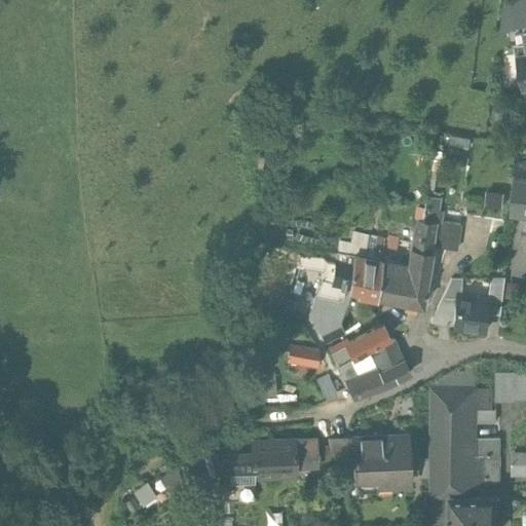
[(525,2),(509,0),(503,0),(499,33),(522,36),(525,2)]
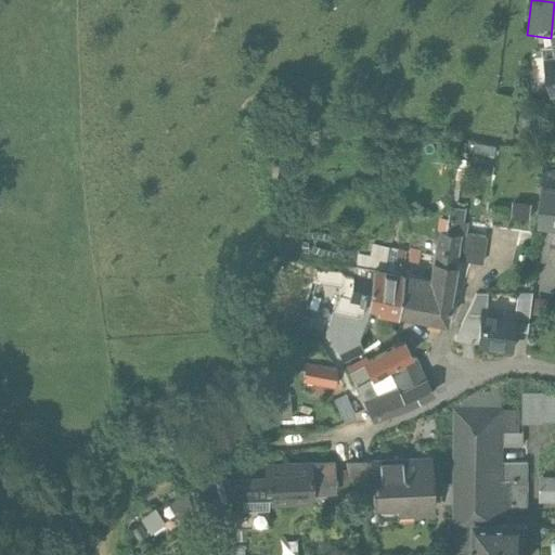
[(554,37),(552,38),(554,57),(544,61),(551,94),(554,93),(554,37)]
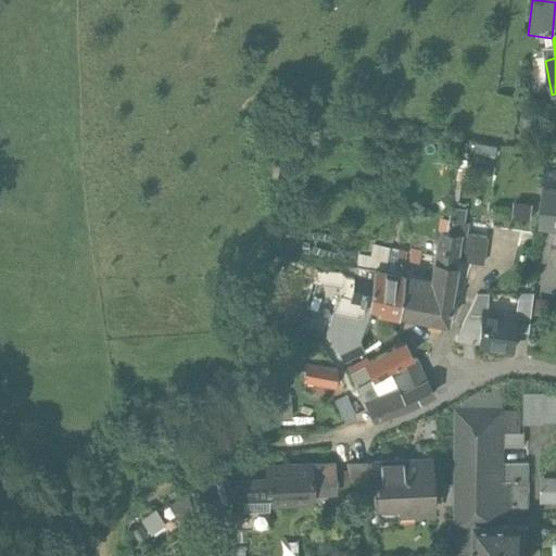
[(551,190),(543,190),(540,226),(544,226),(555,227),(555,191),(551,190)]
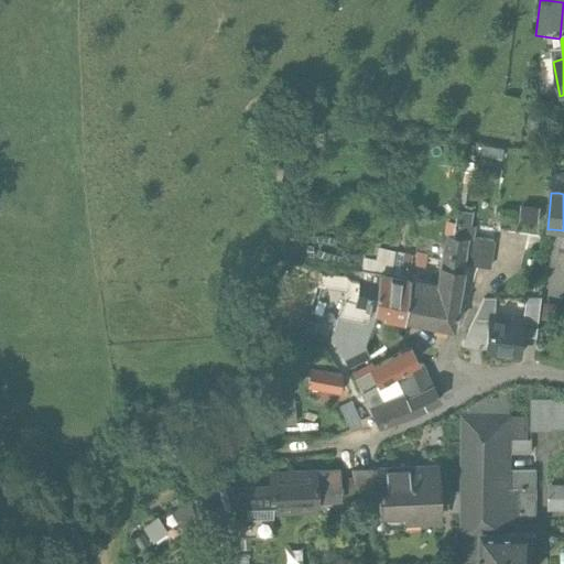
[(470,213),(456,210),(453,235),(473,237),(475,226),(468,226),(470,213)]
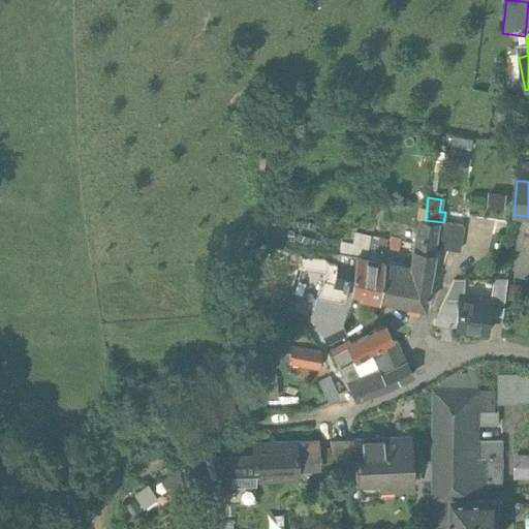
[(528,242),(528,216),(518,215),(516,228),(515,227),(510,256),(526,258),(528,242)]
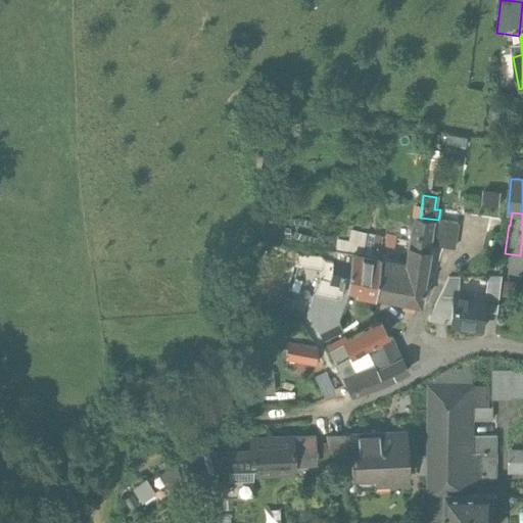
[(420,218),(412,217),(407,246),(428,249),(429,245),(454,249),(457,223),(438,220),(420,218)]
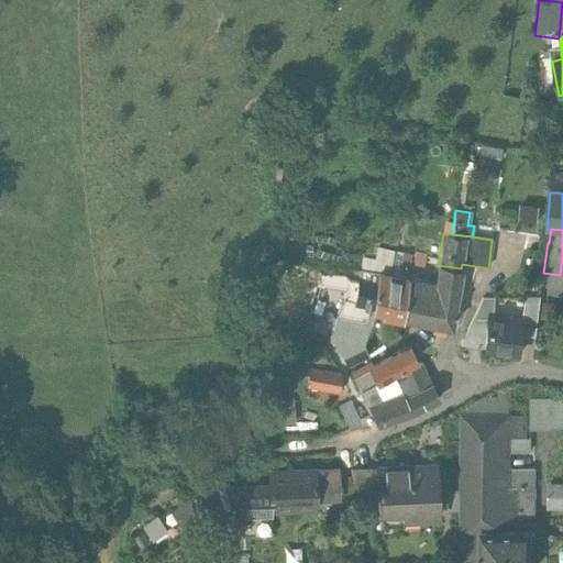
[(407,254),(377,249),(375,260),(361,256),(359,267),(378,271),(388,273),(390,262),(405,265),(407,254)]
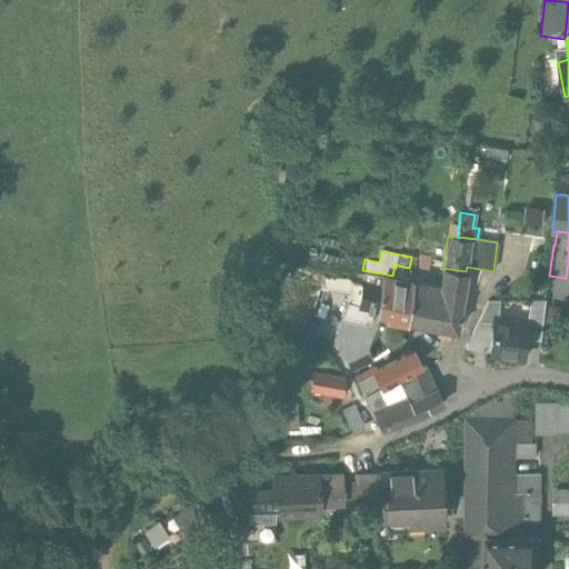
[(440,285),(412,279),(406,320),(456,329),(466,271),(442,268),(440,285)]
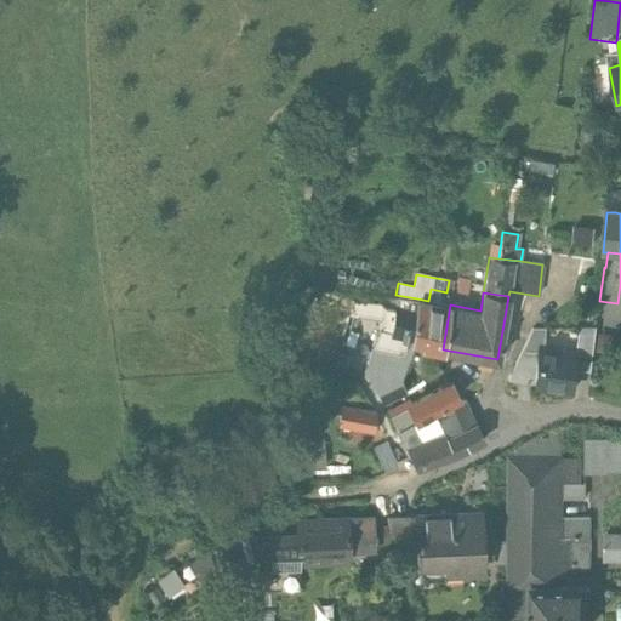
[(355,312),(381,315),(383,300),(358,296),(355,312)]
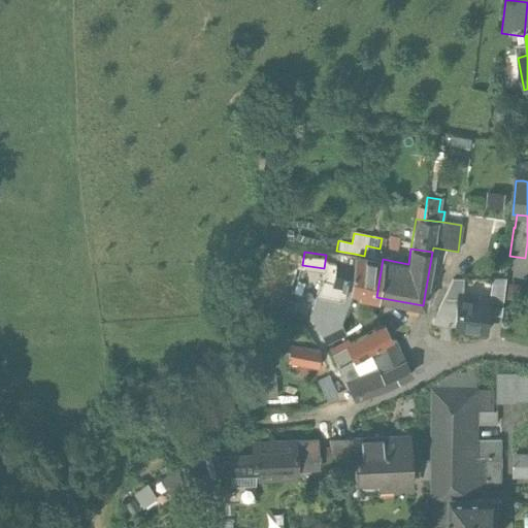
[(364,256),(355,254),(354,260),(351,289),(362,291),(362,294),(369,296),(376,297),(383,259),(364,256)]
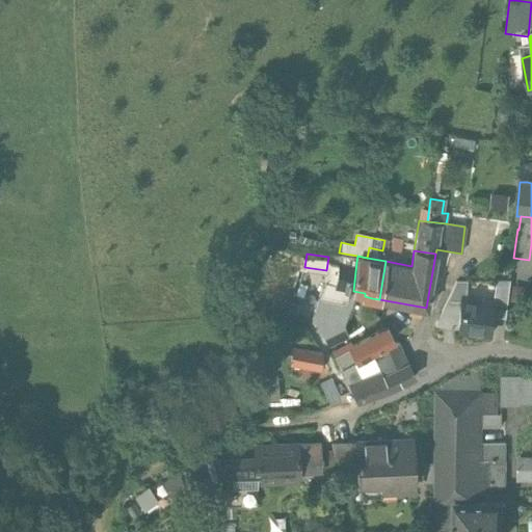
[(356,262),(338,260),(335,286),(339,288),(337,293),(326,289),(322,288),(312,319),(317,321),(315,327),(324,330),(323,334),(341,324),(353,294),(353,291),(356,262)]
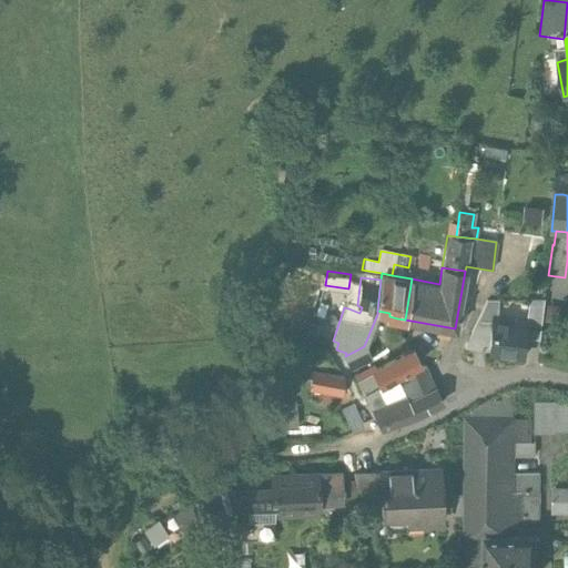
[(357,305),(350,304),(348,308),(359,313),(362,307),(357,305)]
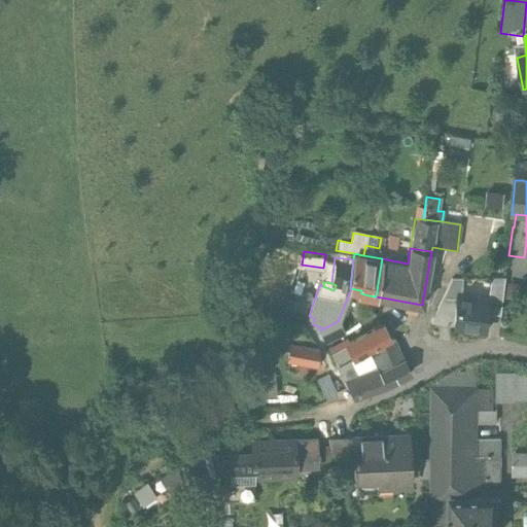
[(391,301),(376,297),(376,296),(369,295),(367,302),(375,304),(374,308),(390,311),(391,301)]
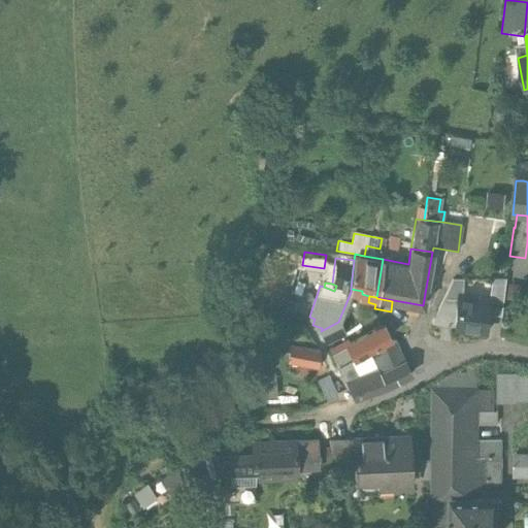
[(488,332),(492,301),(457,297),(456,299),(453,327),(488,332)]
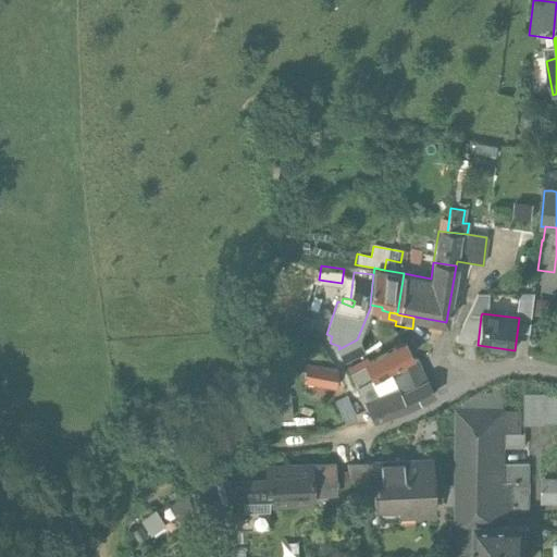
[(468,314),(455,342),(478,345),(481,316),(468,314)]
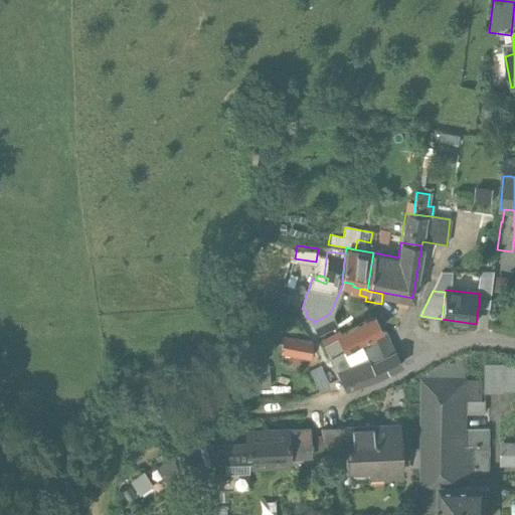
[(313,323),(318,334),(336,325),(330,314),(313,323)]
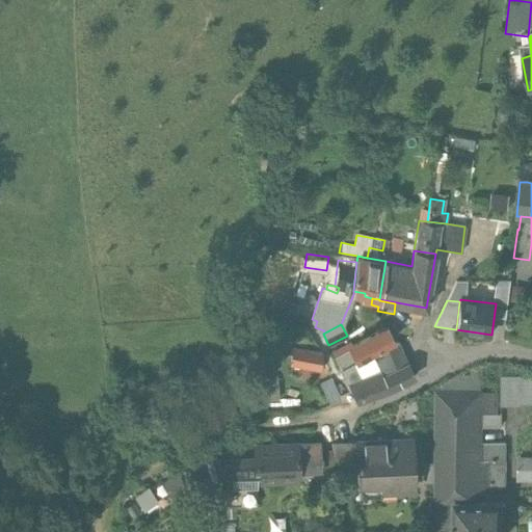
[(377,333),(335,357),(341,370),(351,364),(369,352),(386,344),(393,339),(386,326),(377,330),(377,333)]
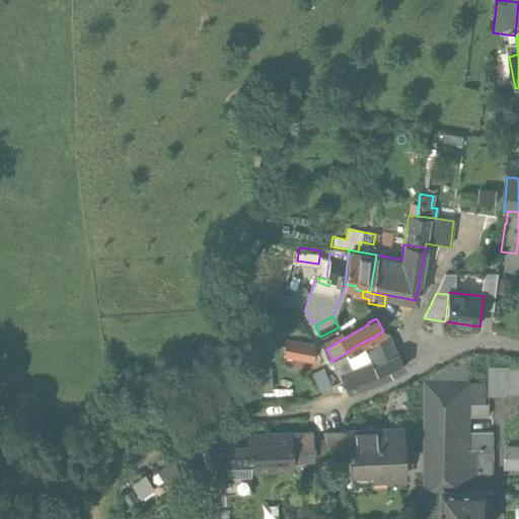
[(386,334),(376,336),(360,344),(365,353),(373,349),(378,356),(393,349),(386,334)]
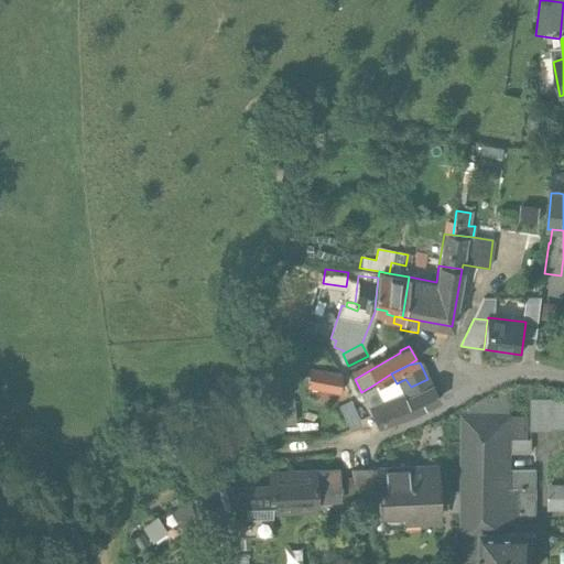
[(339,373),(310,369),(307,383),(337,388),(339,373)]
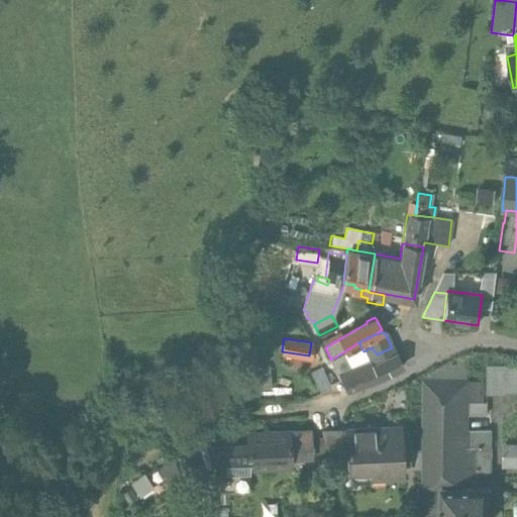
[(392,347),(377,354),(372,347),(364,351),(367,359),(348,369),(338,374),(345,389),(378,378),(389,374),(402,366),(396,352),(394,353),(392,347)]
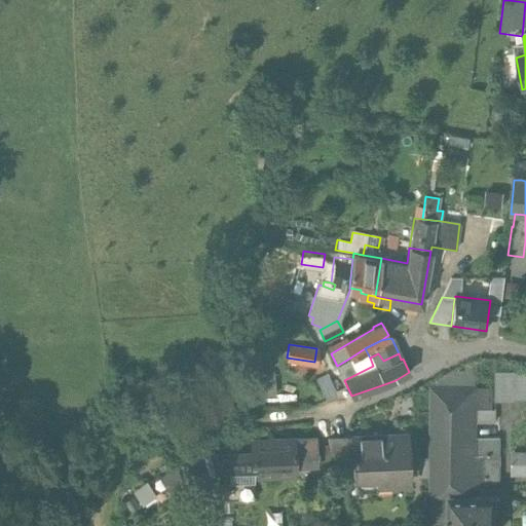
[(347,360),(337,366),(344,380),(354,375),(347,360)]
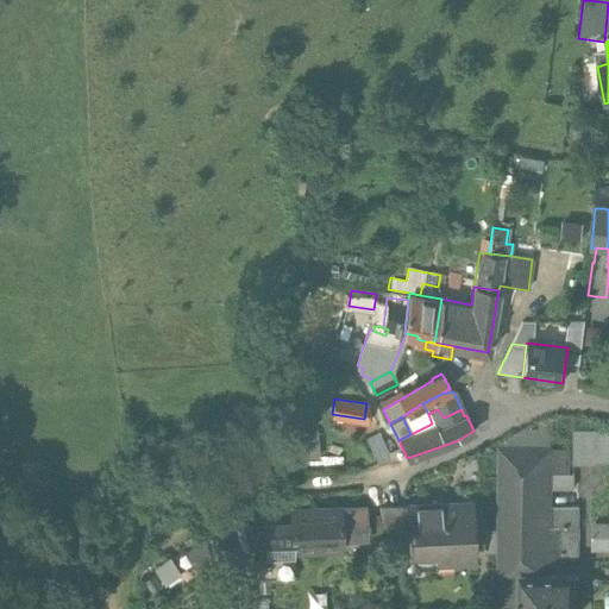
[(608,433),(575,433),(575,464),(608,464),(608,433)]
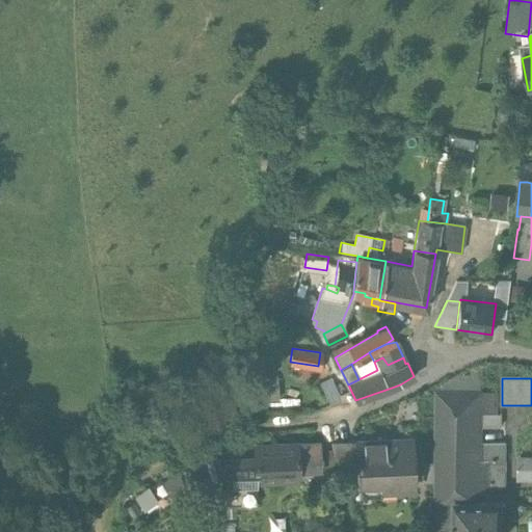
[(481,393),(436,392),(434,498),(434,499),(455,500),(455,498),(479,498),(479,494),(488,495),(488,499),(501,499),(501,489),(504,489),(505,459),(480,458),(481,393)]
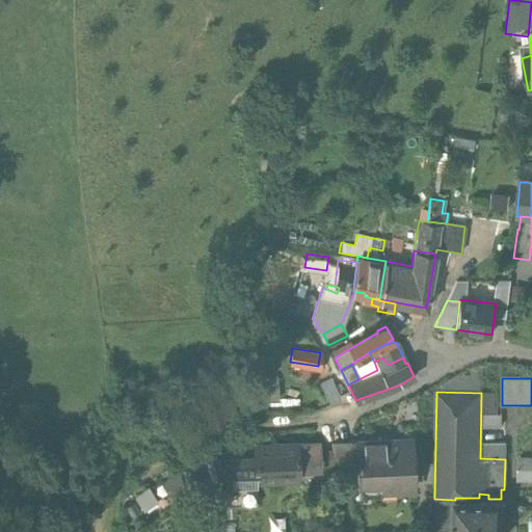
[(411,436),(355,439),(355,441),(356,469),(357,488),(414,486),(411,436)]
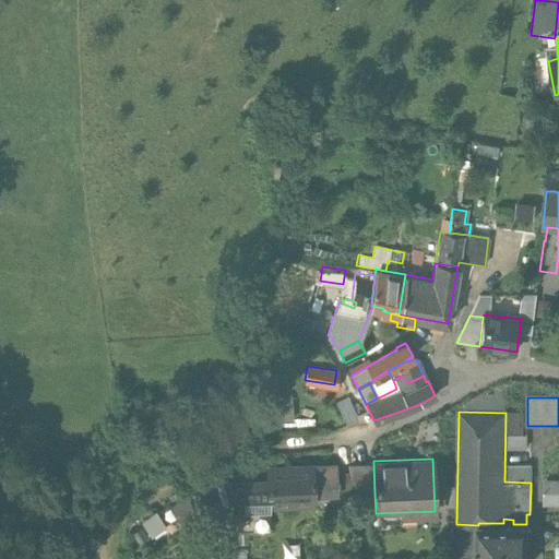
[(334,463),(269,466),(270,480),(271,501),(304,499),(302,489),(335,488),(334,463)]
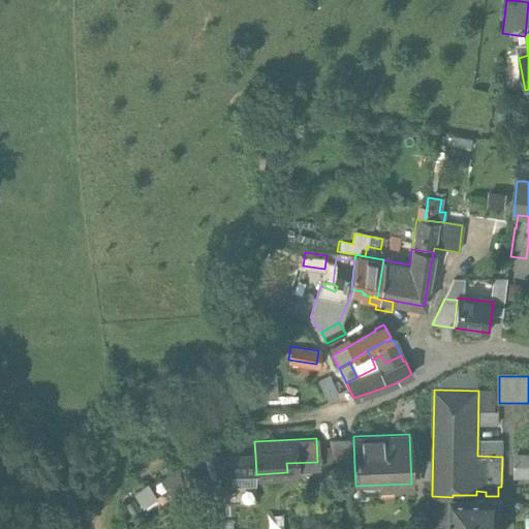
[(353,438),(329,439),(336,466),(354,466),(353,438)]
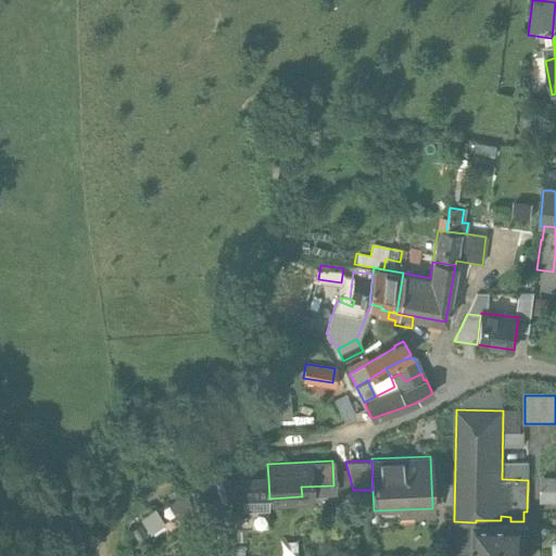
[(268,478),(236,479),(239,527),(270,526),(269,498),(268,478)]
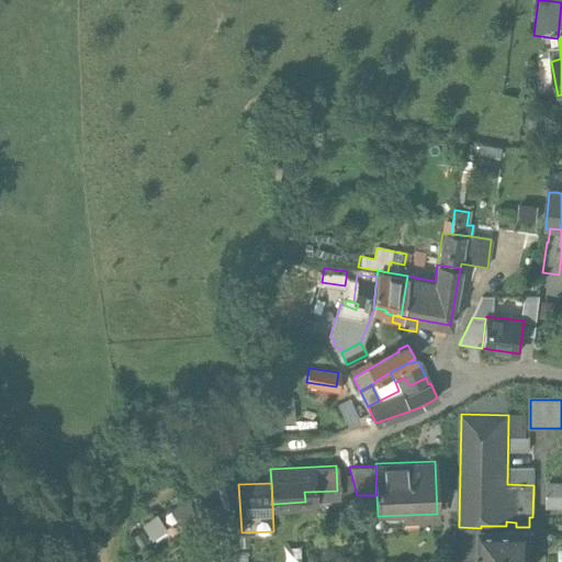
[(481,528),(459,527),(459,526),(452,526),(451,561),(528,561),(529,527),(516,527),(516,523),(506,521),(506,526),(481,526),(481,528)]
